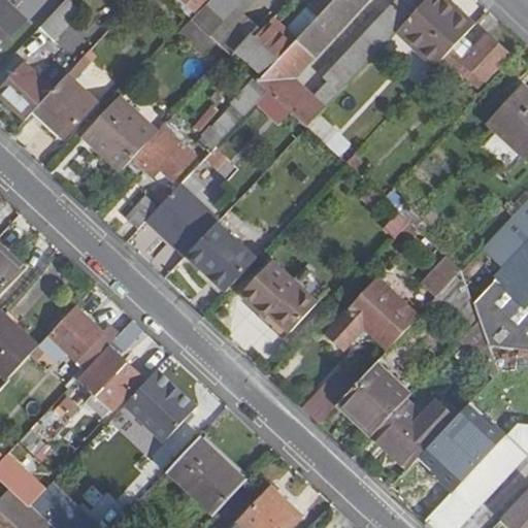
[(0,0),(0,50),(27,20),(5,0),(0,0)]
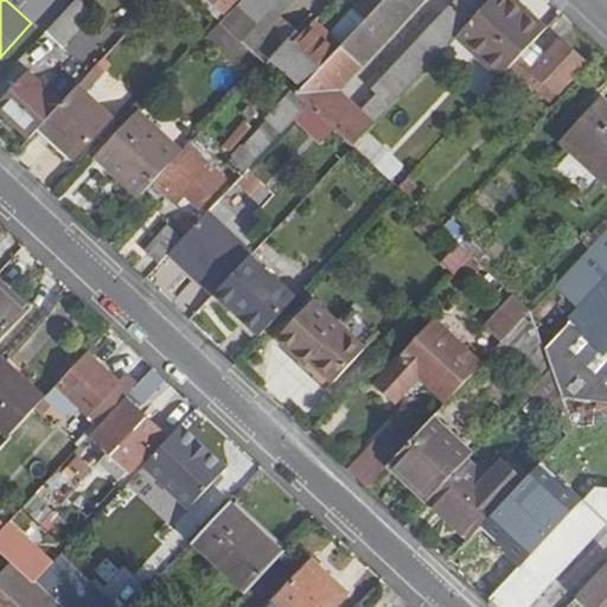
[(95,13),(81,0),(76,0),(48,31),(64,46),(95,13)]
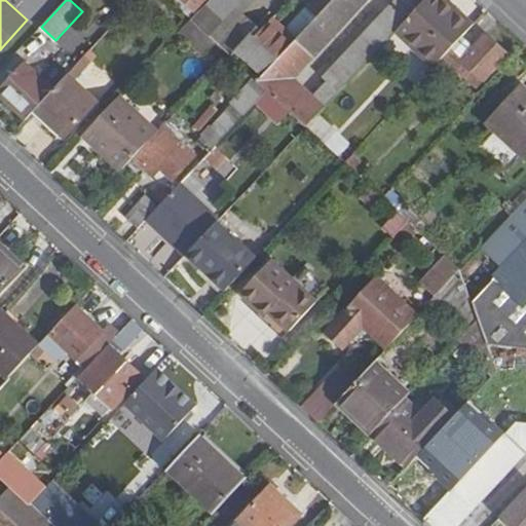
[(182,0),(176,0),(175,2),(189,16),(194,10),(182,0)]
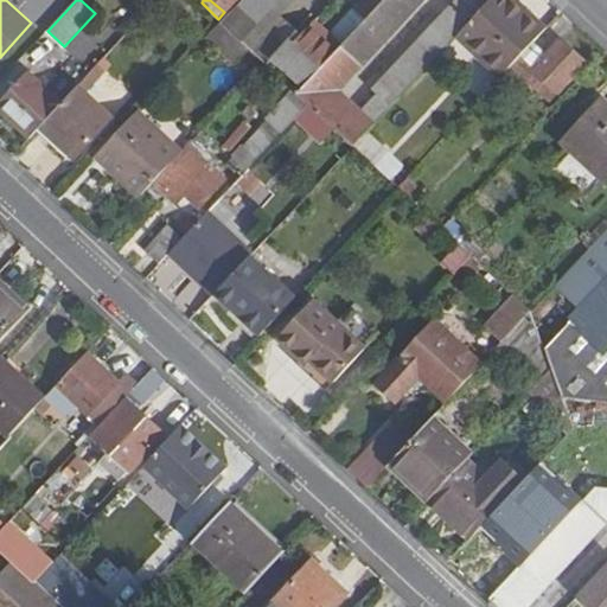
[(210,0),(224,12),(235,0),(210,0)]
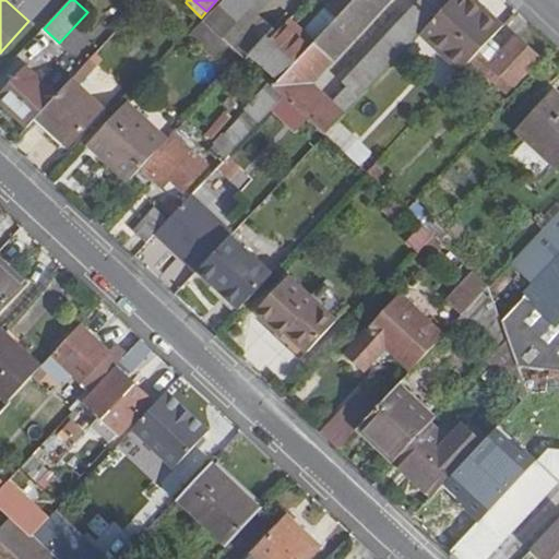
[(222,0),(203,20),(228,44),(245,59),(251,52),(252,50),(266,38),(274,31),(259,16),(273,0),(222,0)]
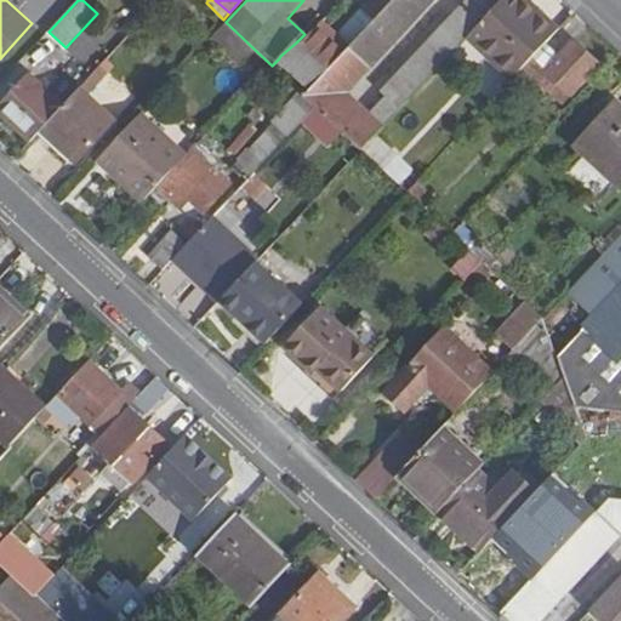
[(279,58),(313,89),(306,97),(317,108),(343,132),(363,151),(376,135),(427,83),(471,34),(501,0),(466,0),(382,91),(387,96),(371,112),(352,93),(436,0),(366,0),(362,6),(336,34),(324,23),(309,38),(305,34),(296,43),(280,56),(279,58)]
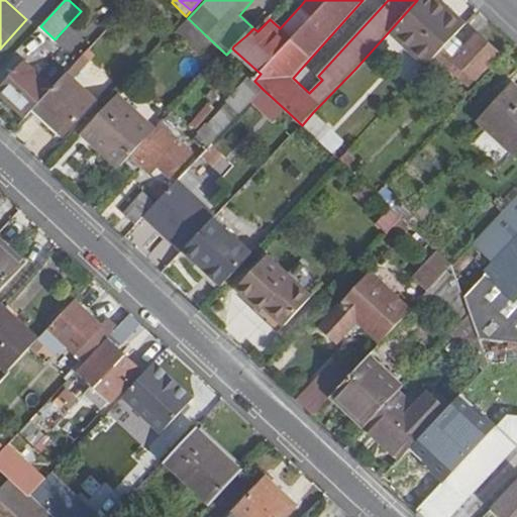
[(468,25),(440,0),(417,0),(392,28),(430,64),(438,57),(457,35),(468,25)]
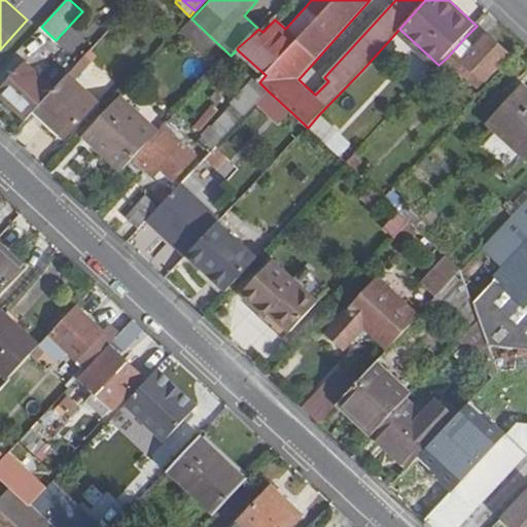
[(178,33),(203,55),(215,41),(191,19),(178,33)]
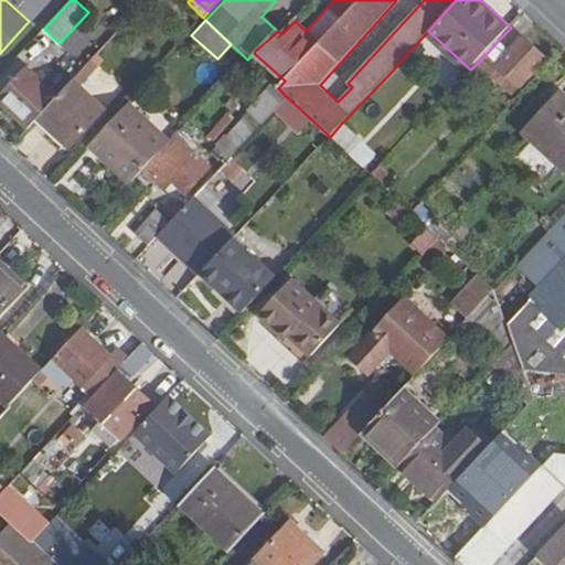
[(545,59),(524,38),(513,50),(500,39),(479,62),(513,94),(545,59)]
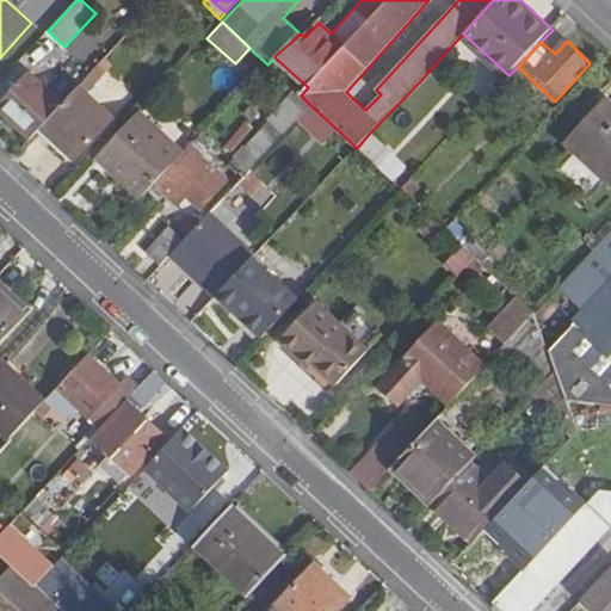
[(72,78),(62,69),(55,78),(63,86),(72,78)]
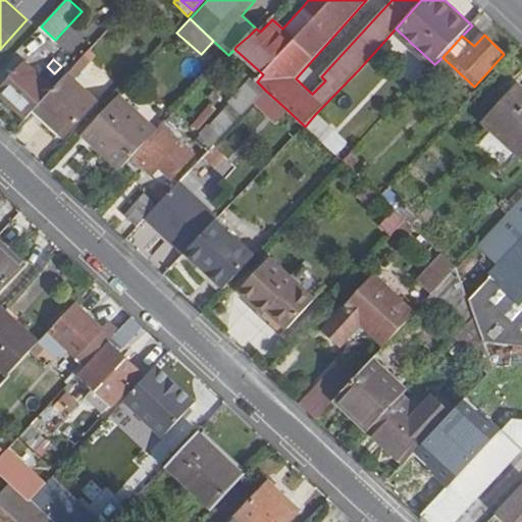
[(24,62),(0,88),(0,94),(27,119),(35,110),(54,90),(24,62)]
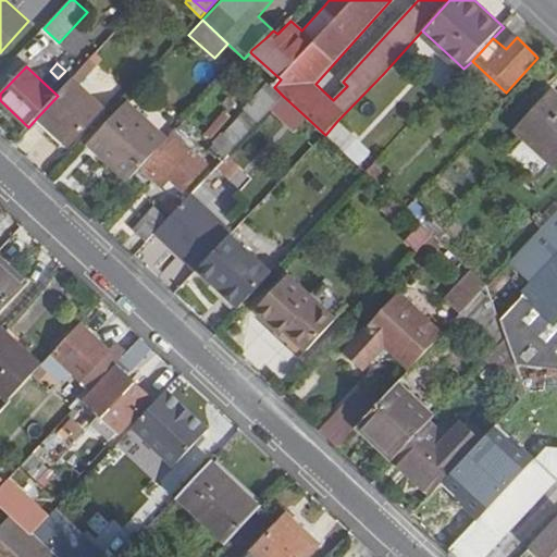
[(242,93),(254,104),(272,85),(260,74),(242,93)]
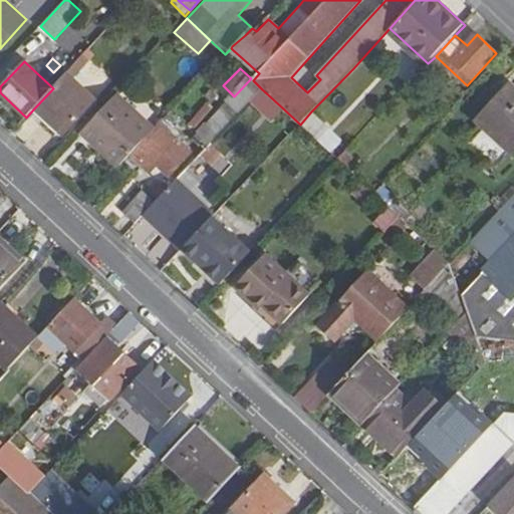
[(66,74),(53,88),(34,108),(64,135),(96,102),(66,74)]
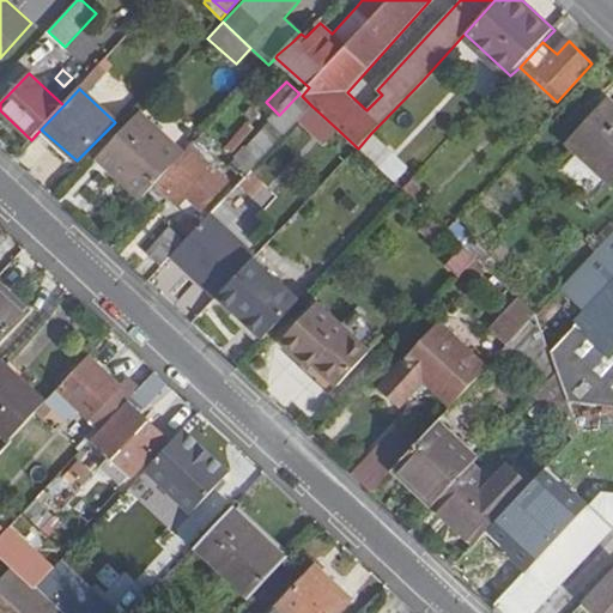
[(279,115),(236,161),(250,174),(252,173),(298,121),(313,107),(302,96),(299,93),(279,115)]
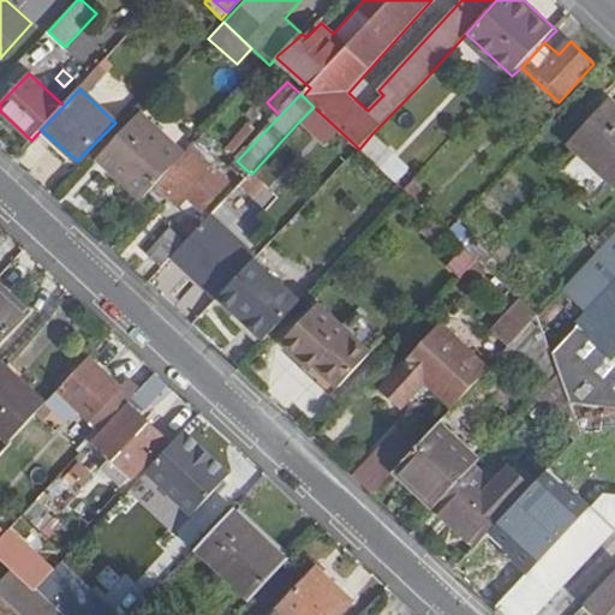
[(614,180),(614,106),(613,103),(573,147),(613,183),(614,180)]
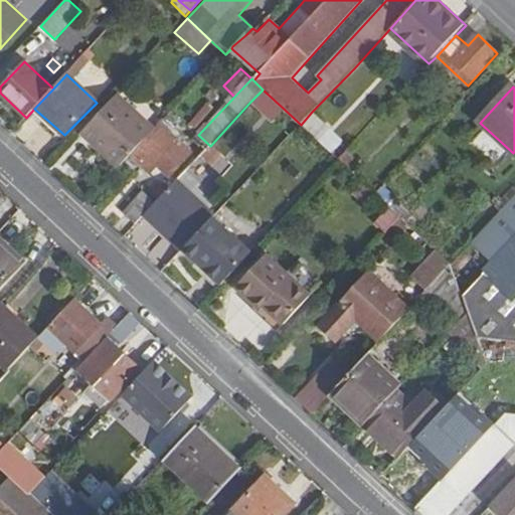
[(273,123),(285,110),(263,90),(250,102),(273,123)]
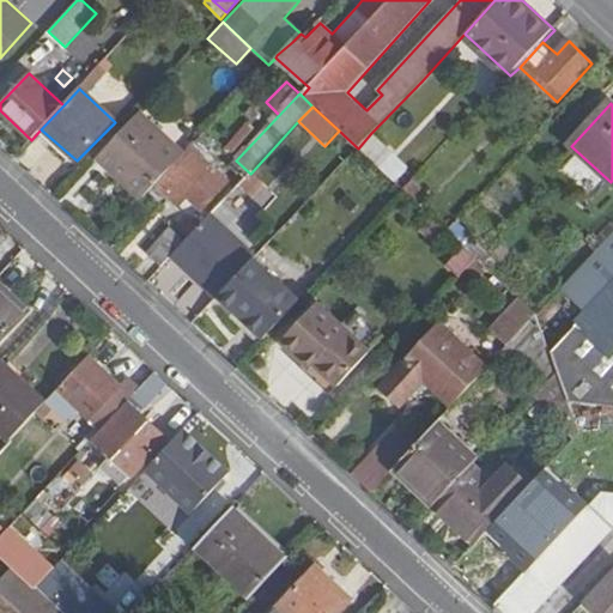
[(184,155),(139,113),(97,157),(111,170),(115,168),(145,196),(155,186),(184,155)]
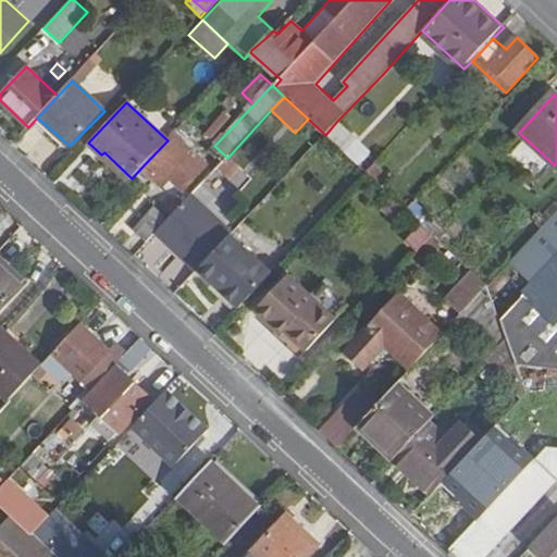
[(200,131),(209,139),(229,121),(221,112),(200,131)]
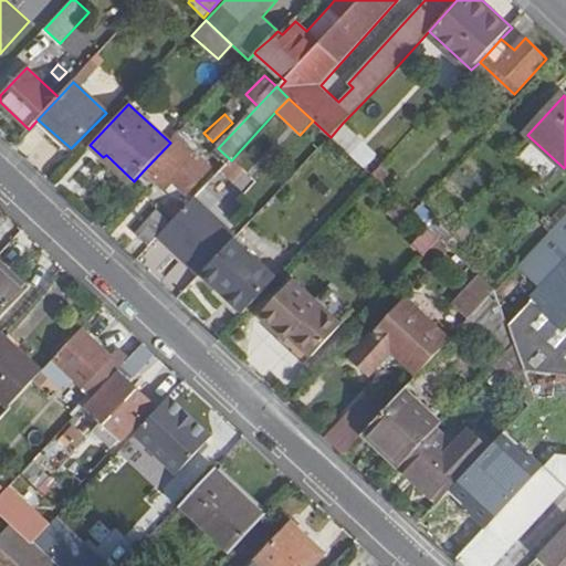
[(363,143),(343,123),(331,137),(350,155),(363,143)]
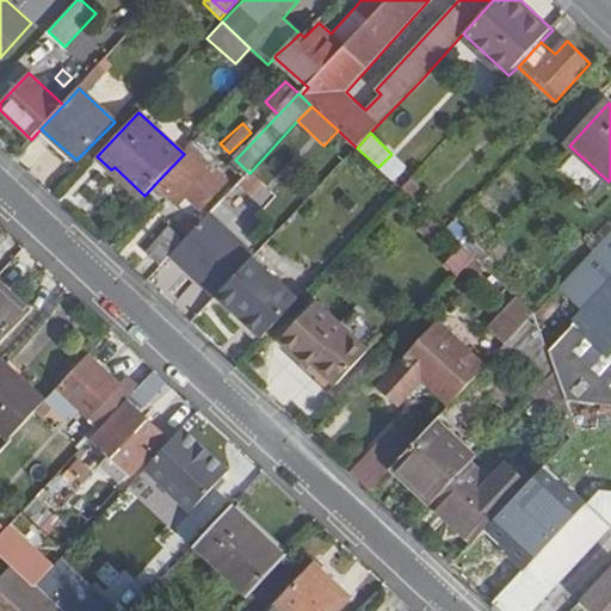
[(190,148),(184,154),(154,185),(179,205),(186,198),(201,209),(226,180),(190,148)]
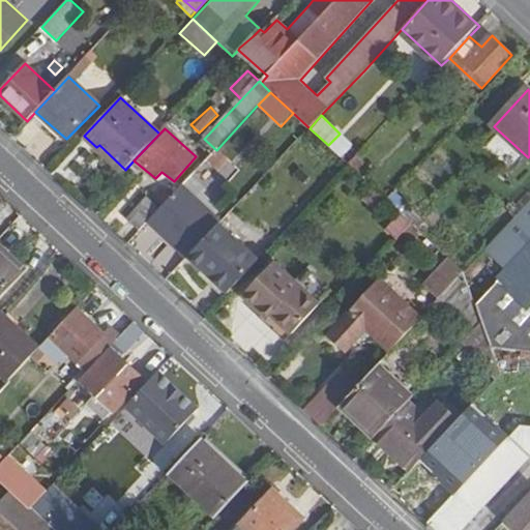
[(226,156),(217,149),(216,150),(206,160),(214,168),(226,156)]
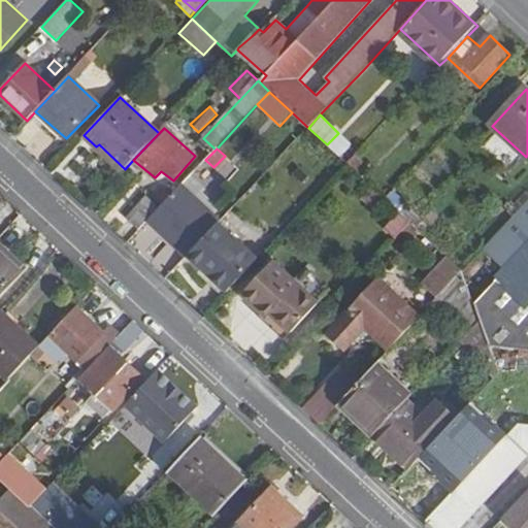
[(371,170),(356,155),(348,164),(363,178),(371,170)]
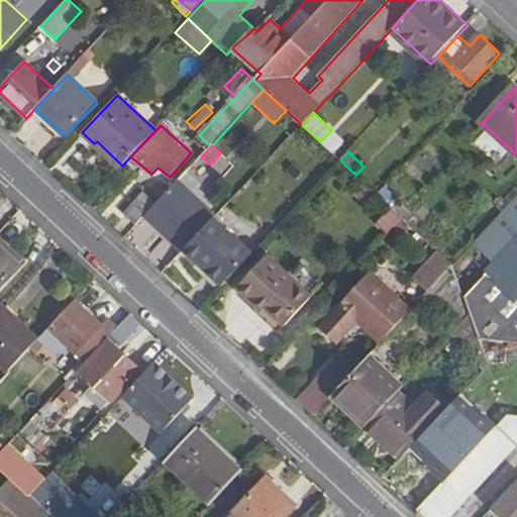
[(202,186),(187,172),(177,183),(209,212),(216,204),(199,189),(202,186)]
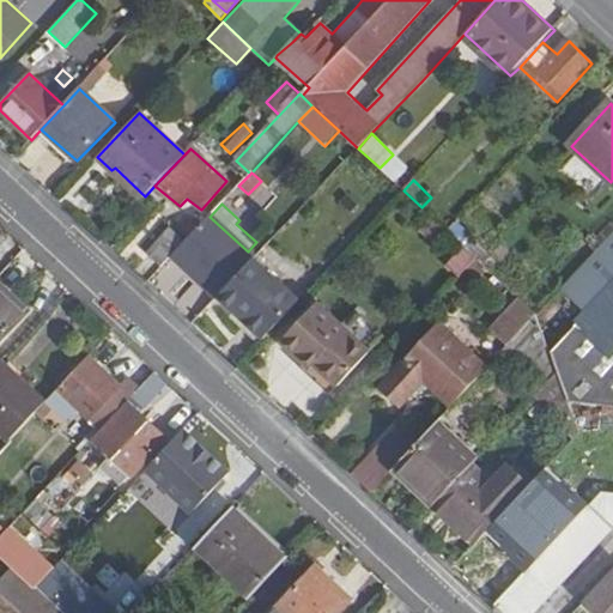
[(184,242),(171,256),(216,297),(218,296),(253,259),(254,258),(210,217),(200,226),(184,242)]
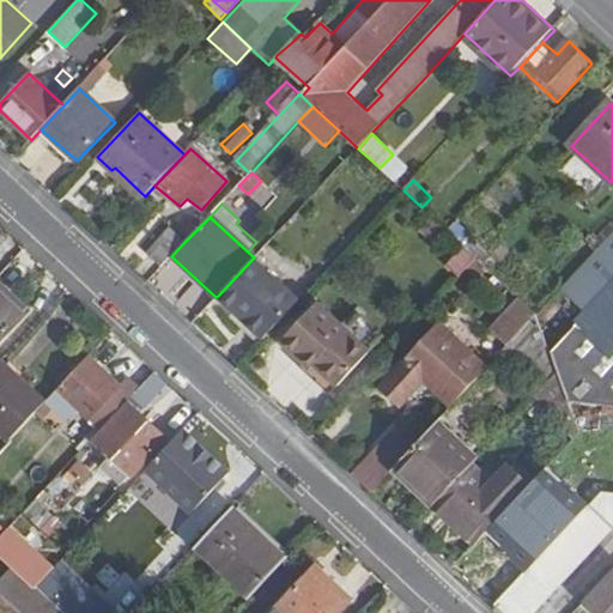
[(192,218),(177,234),(184,242),(200,226),(192,218)]
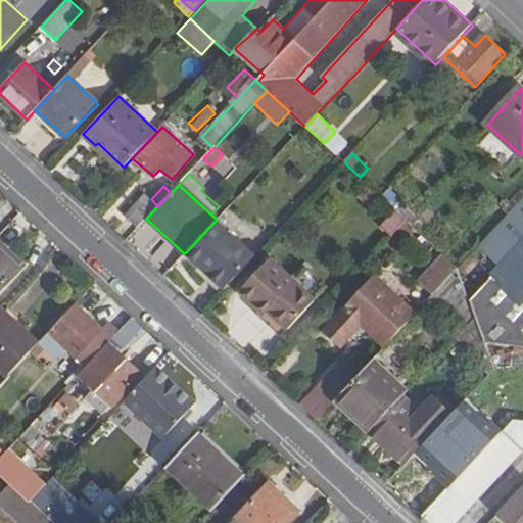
[(357,197),(384,222),(394,210),(368,187),(357,197)]
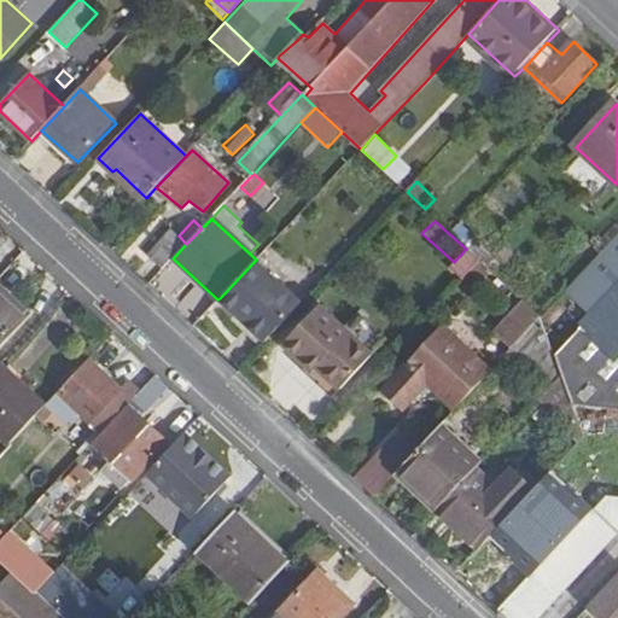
[(477,239),(461,223),(452,233),(467,249),(477,239)]
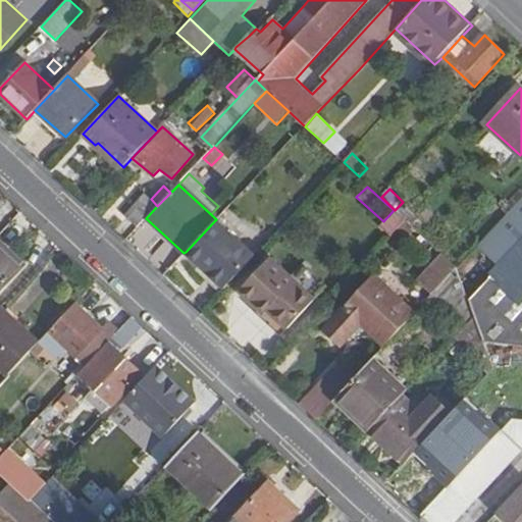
[(147,196),(126,216),(138,227),(146,218),(157,206),(147,196)]
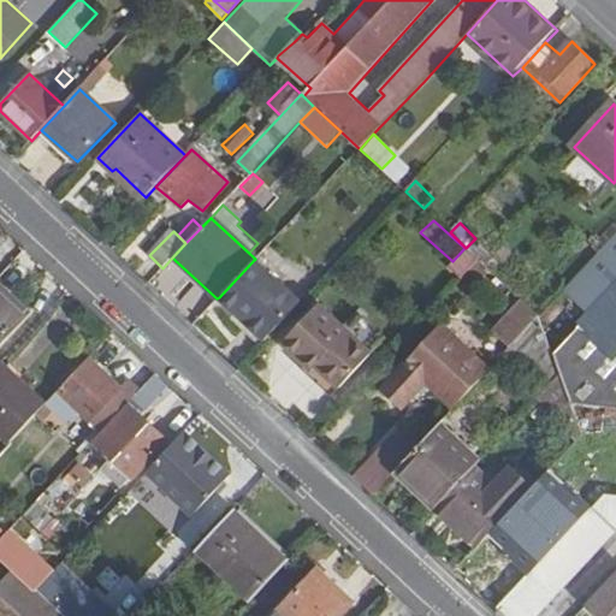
[(615,235),(600,253),(540,317),(561,375),(572,406),(615,409),(615,235)]
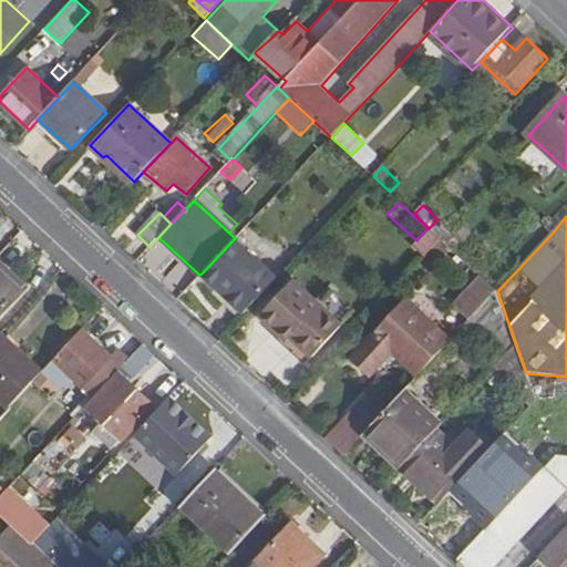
[(416,240),(411,246),(424,258),(441,239),(428,228),(416,240)]
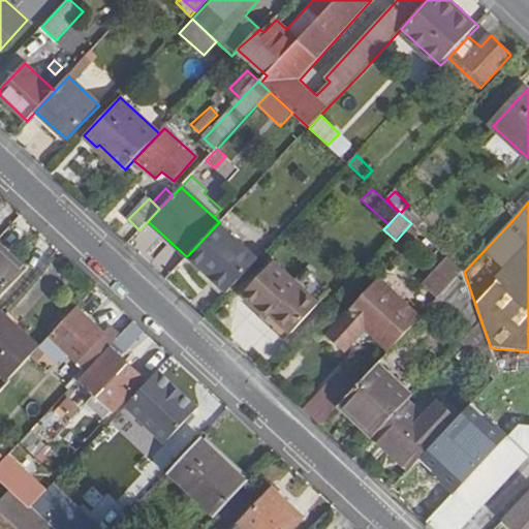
[(218,223),(188,255),(227,292),(258,260),(218,223)]
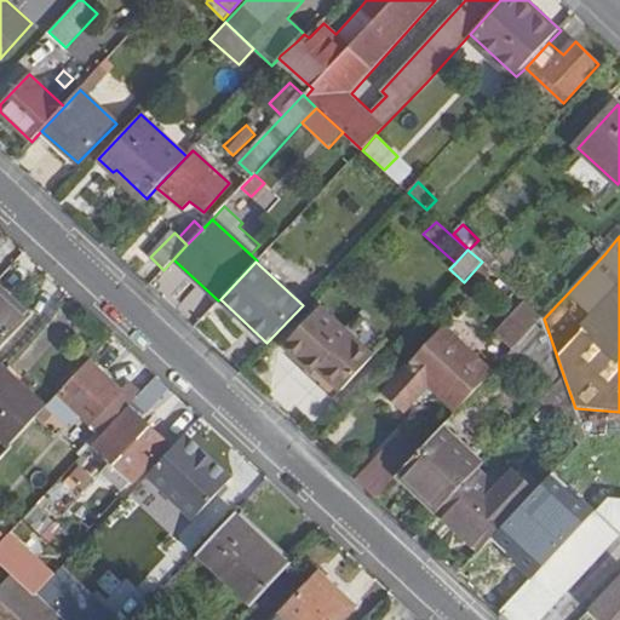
[(0,283),(0,348),(32,314),(0,283)]
